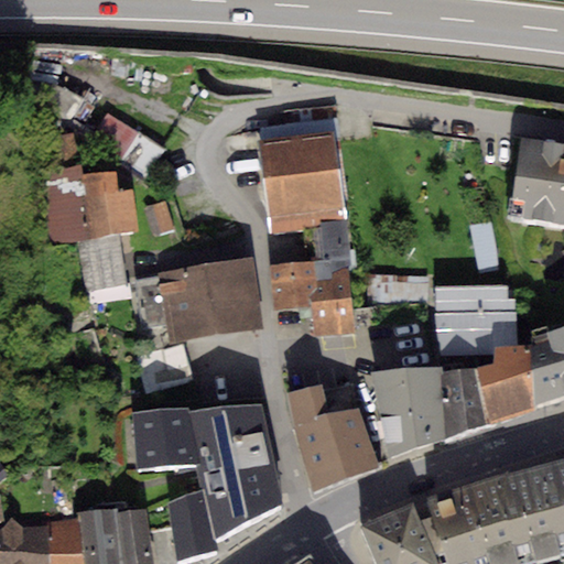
[(106,115),(88,142),(145,180),(163,151),(106,115)]
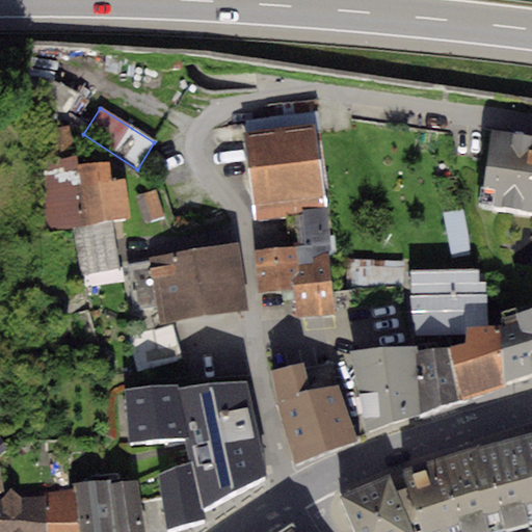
[(315,124),(243,134),(254,219),(294,215),(296,245),(329,245),(315,124)]
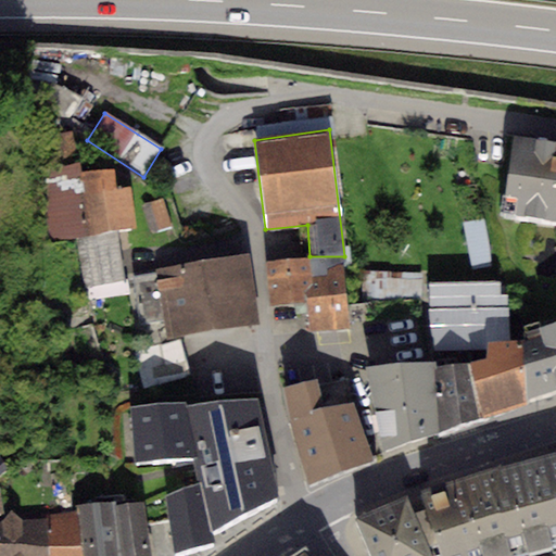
[(54,166),(47,168),(53,240),(77,236),(118,230),(135,228),(131,188),(116,190),(114,171),(83,172),(74,131),(51,135),(54,166)]
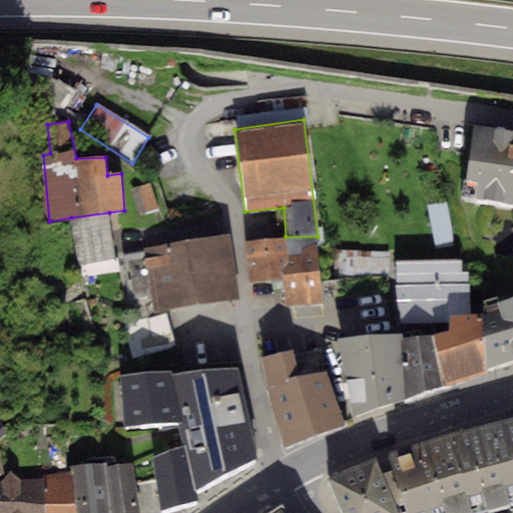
[(512,131),(473,125),(462,203),(512,209),(512,131)]
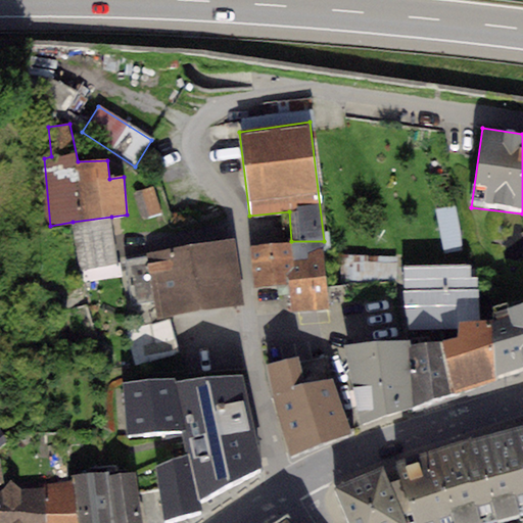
[(153,188),(134,193),(142,219),(160,214),(153,188)]
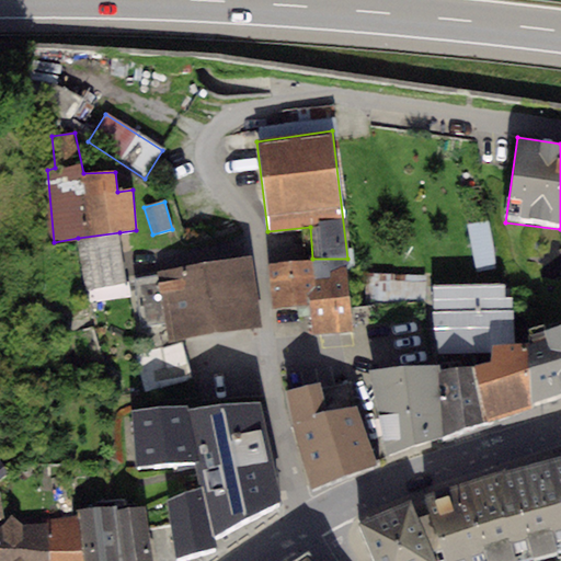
[(488,222),(469,226),(478,272),(496,268),(488,222)]
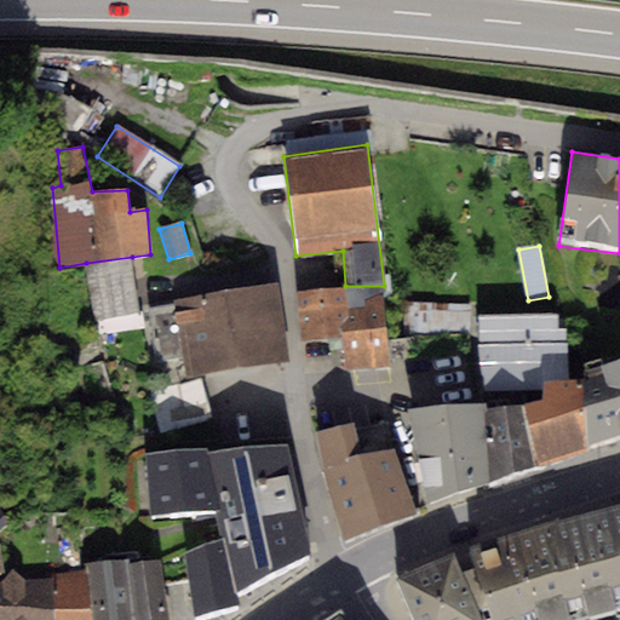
[(132,257),(86,263),(93,320),(139,314),(132,257)]
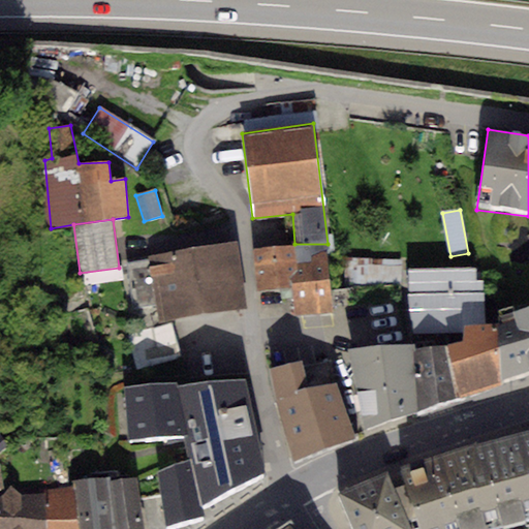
[(235,243),(149,257),(149,261),(128,266),(135,308),(158,305),(160,320),(245,307),(235,243)]
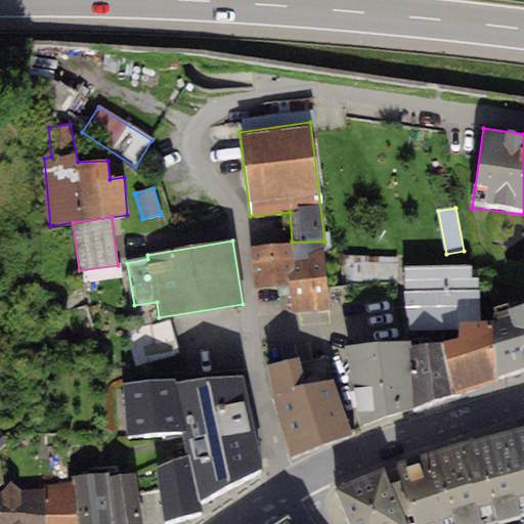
[(324,242),(252,248),(255,286),(290,282),(293,313),(331,309),(324,242)]
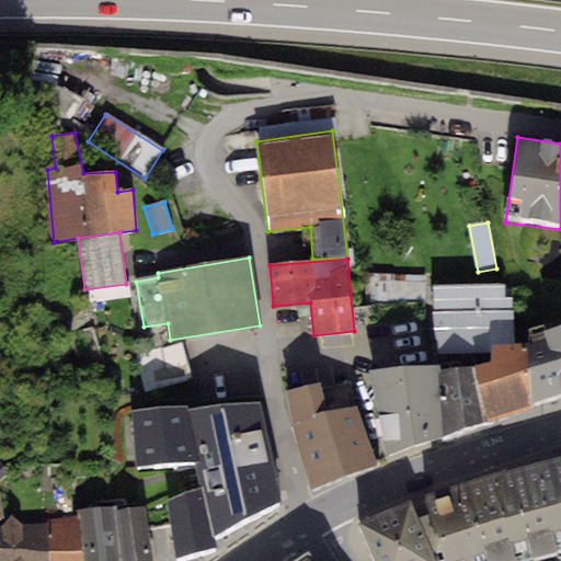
[(427,276),(367,275),(365,305),(426,302),(427,276)]
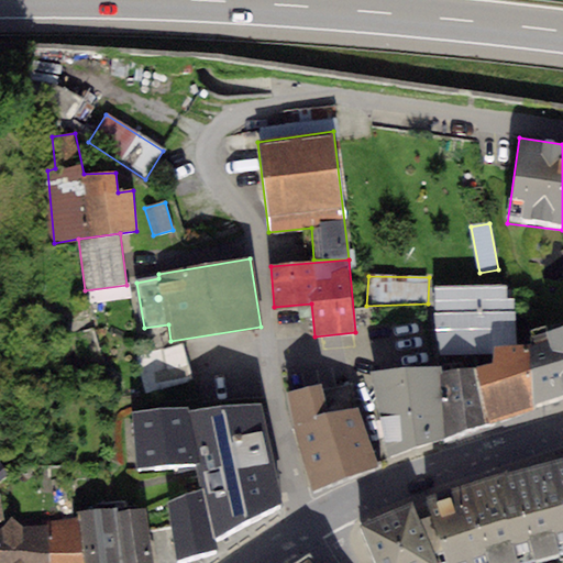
[(507,286),(437,286),(439,349),(494,348),(518,346),(515,300),(508,300),(507,286)]
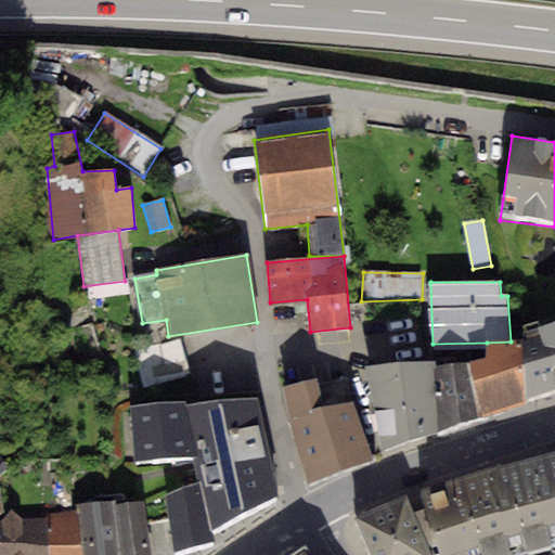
[(523,340),(526,398),(554,389),(554,320),(537,326),(540,335),(523,340)]
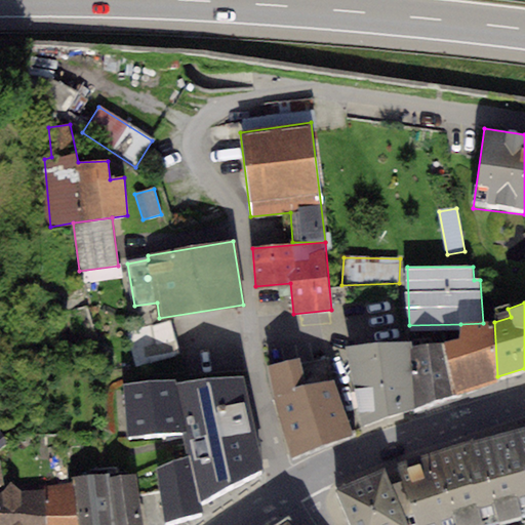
[(168,321),(124,333),(133,364),(177,352),(168,321)]
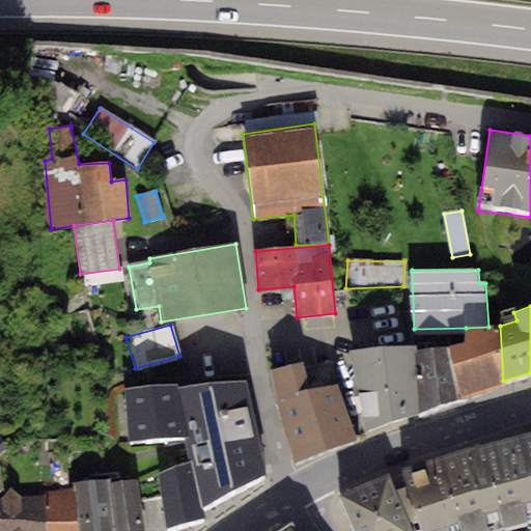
[(503,381),(500,326),(488,327),(466,328),(464,342),(449,346),(459,400),(503,387),(503,381)]
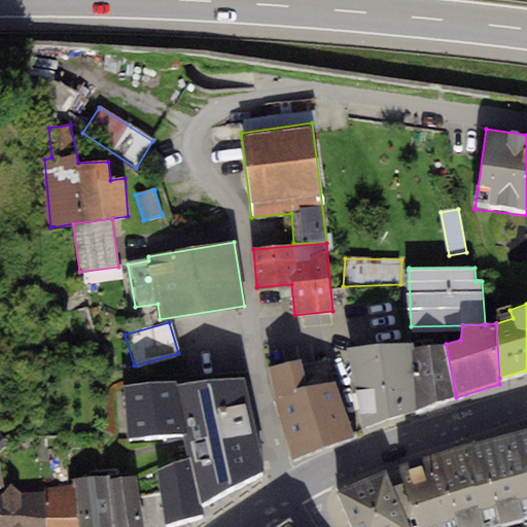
[(413,342),(417,410),(456,397),(446,344),(460,340),(462,325),(411,326),(413,342)]
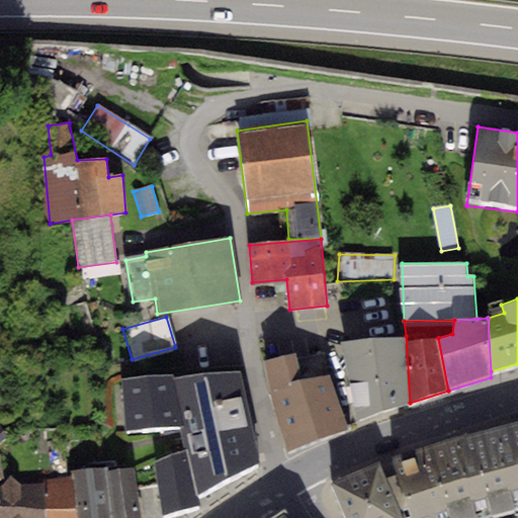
[(340,342),(357,420),(410,403),(406,336),(340,342)]
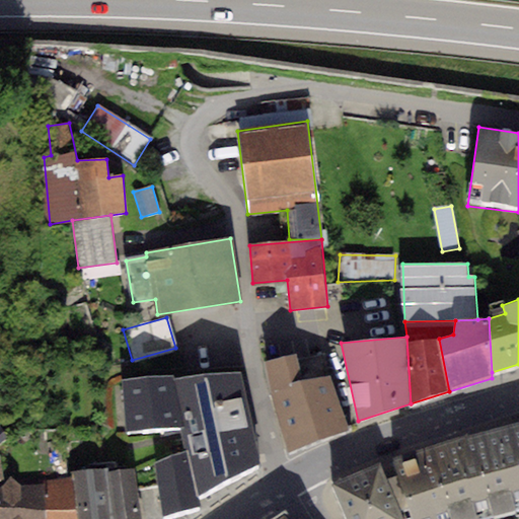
[(295,355),(263,361),(289,453),(351,429),(330,375),(302,381),(295,355)]
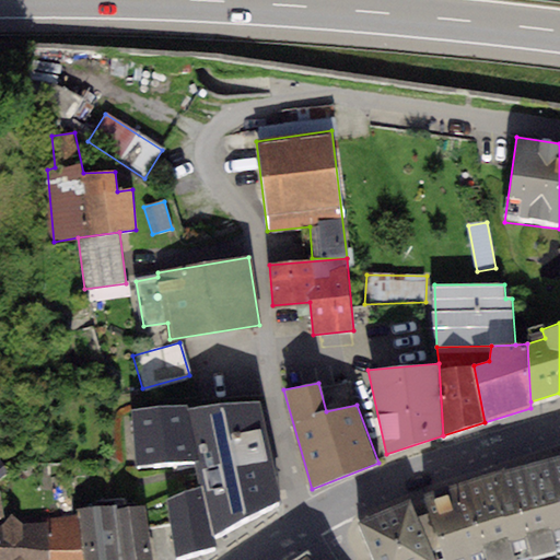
[(139,465),(195,461),(199,485),(164,498),(176,557),(217,545),(213,535),(280,501),(258,400),(186,410),(185,405),(132,410),(139,465)]
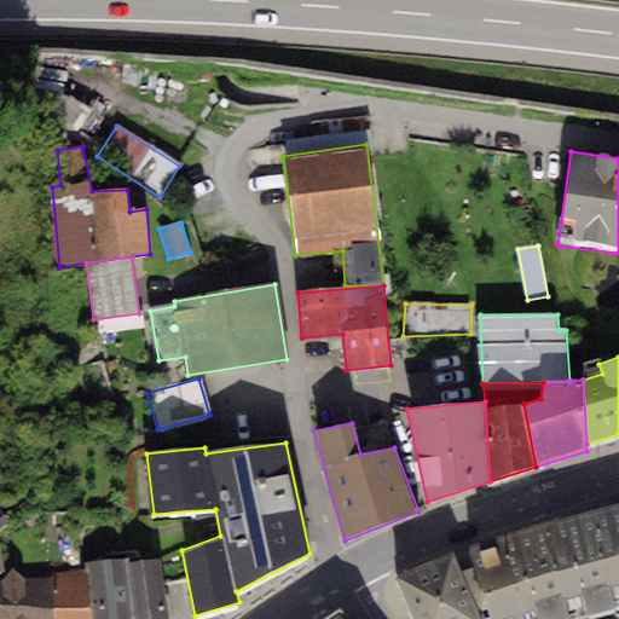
[(618,618),(618,502),(469,545),(478,567),(462,572),(453,550),(394,577),(411,618),(479,618),(478,611),(487,607),(490,618),(618,618)]
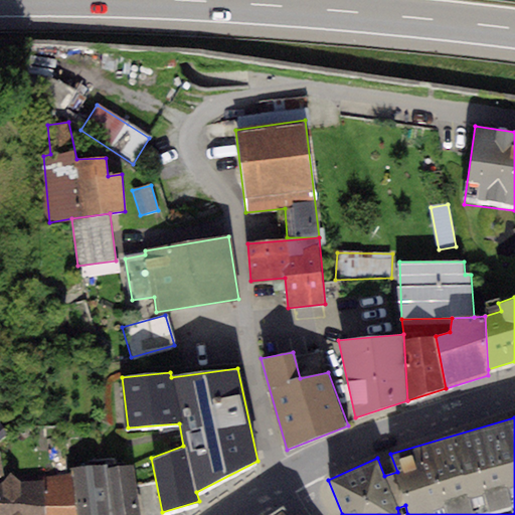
[(1,423),(0,423),(0,440),(9,434),(1,423)]
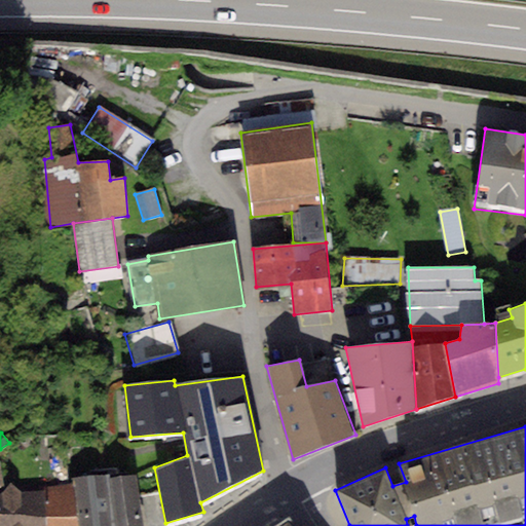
[(109,475),(74,478),(75,485),(78,525),(141,525),(133,477),(109,479),(109,475)]
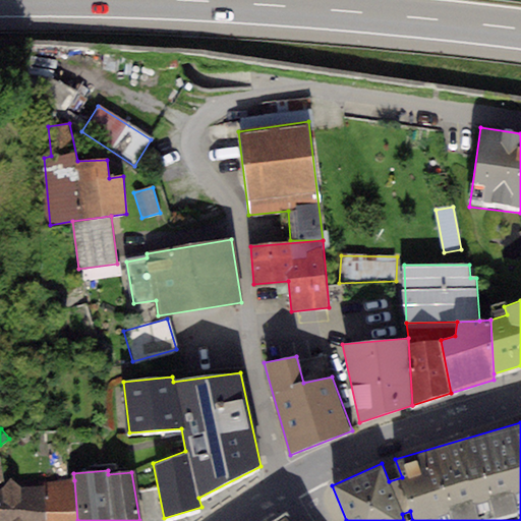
[(45,520),(43,486),(19,487),(11,478),(2,489),(0,488),(0,520),(45,520)]
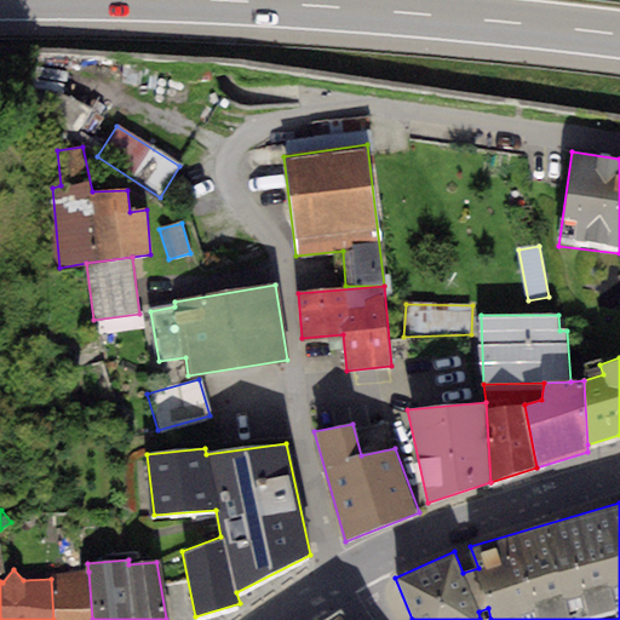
[(51,579),(53,619),(92,619),(89,572),(51,575),(51,579)]
